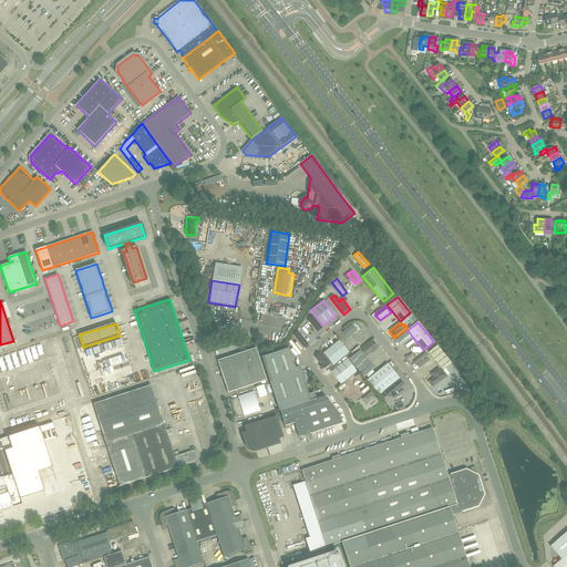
[(347,339),(358,331),(352,323),(341,331),(347,339)]
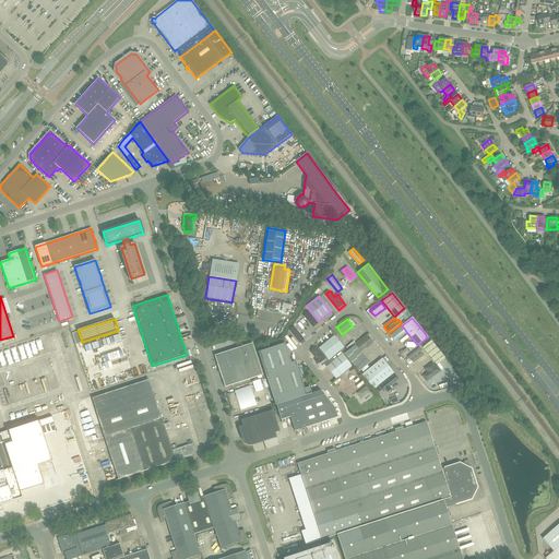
[(294,325),(288,329),(299,343),(305,340),(294,325)]
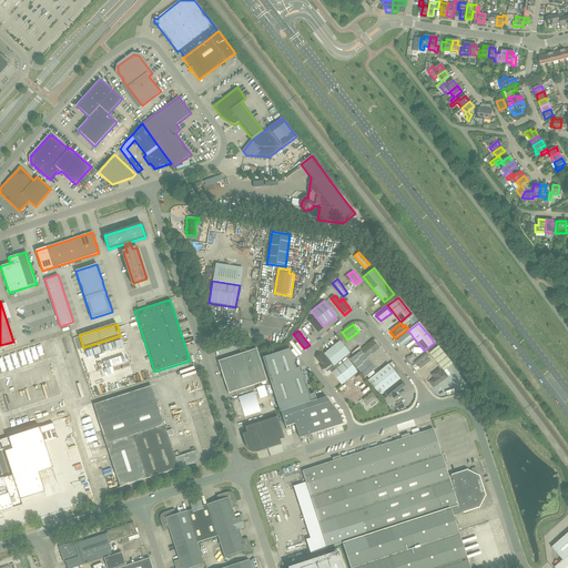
[(396,341),(402,347),(414,338),(408,331),(396,341)]
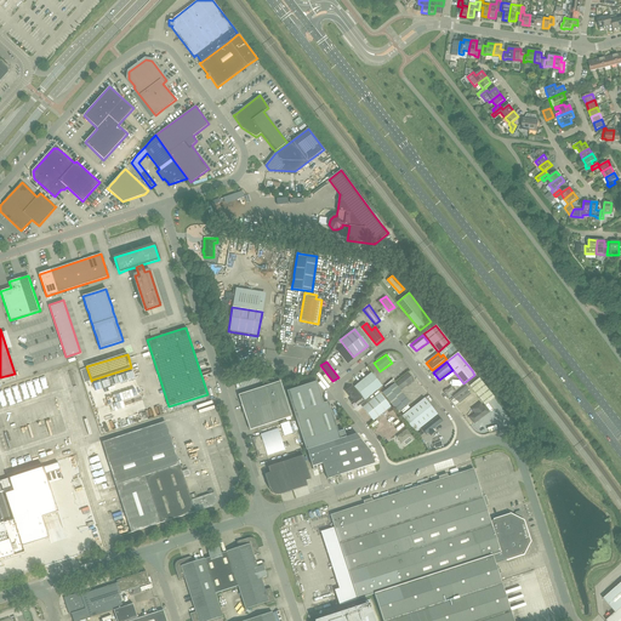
[(91,380),(86,366),(79,369),(84,382),(91,380)]
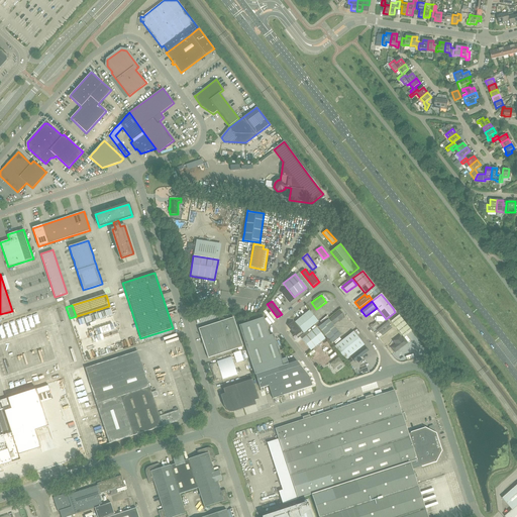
[(295,322),(304,333),(318,321),(309,310),(295,322)]
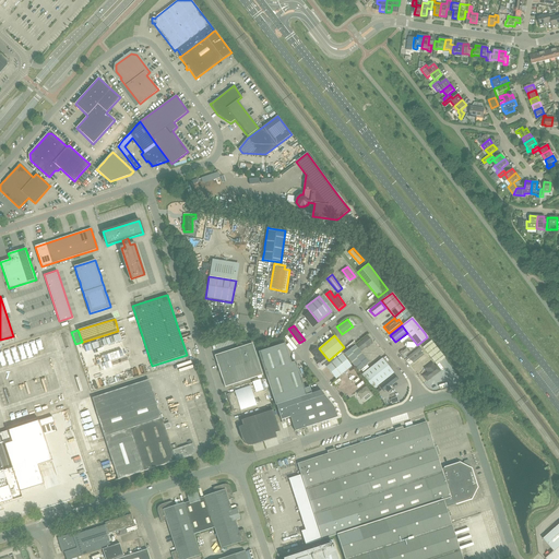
[(357,345),(361,351),(373,342),(369,336),(357,345)]
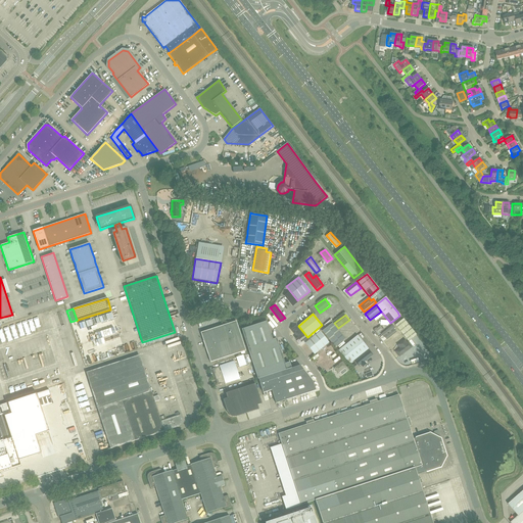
[(408,341),(413,337),(416,335),(403,319),(395,325),(408,341)]
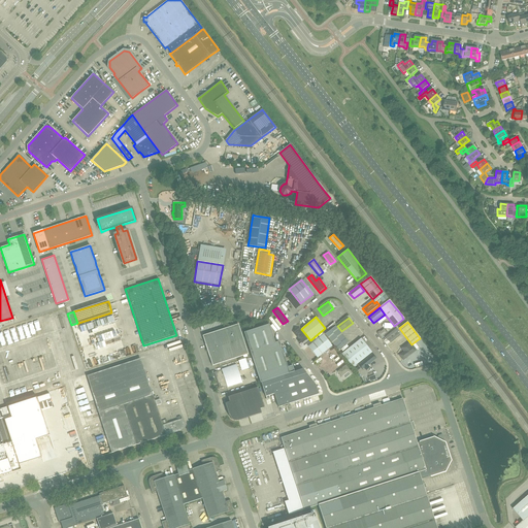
[(202,336),(205,344),(209,357),(212,366),(219,363),(243,356),(243,357),(249,356),(248,354),(249,354),(238,324),(202,336)]
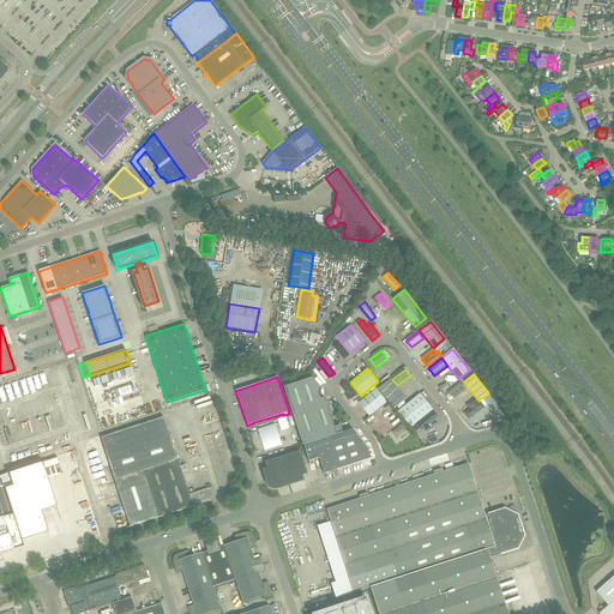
[(320,398),(313,377),(283,386),(299,432),(302,444),(302,445),(304,445),(342,433),(339,425),(335,427),(324,397),(320,398)]
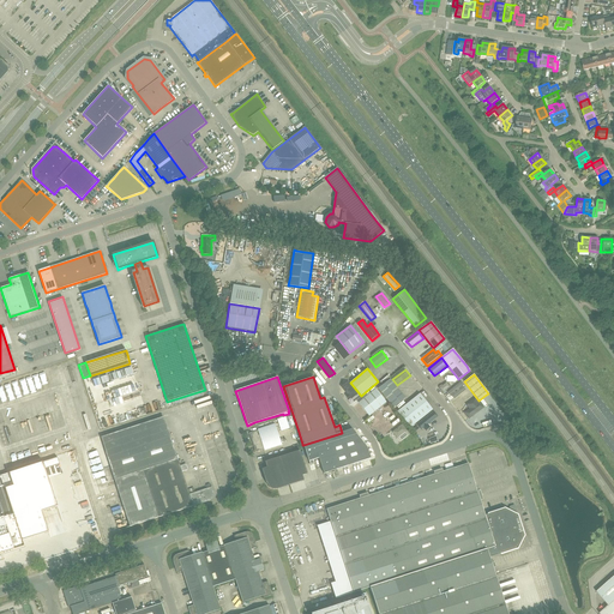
[(378,389),(393,408),(396,410),(408,399),(407,397),(405,398),(390,379),(378,389)]
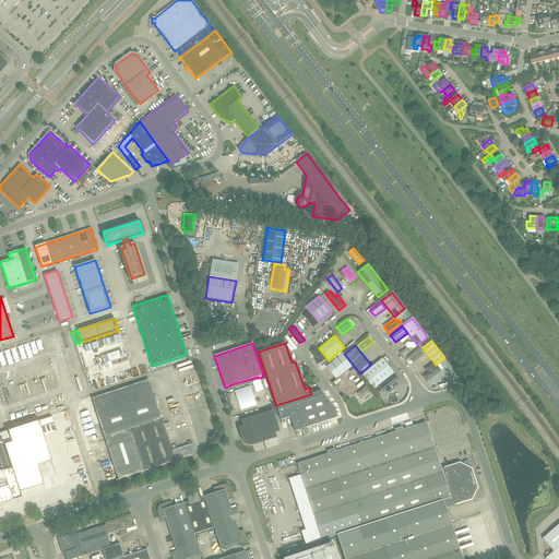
[(311,353),(320,364),(325,359),(317,348),(311,353)]
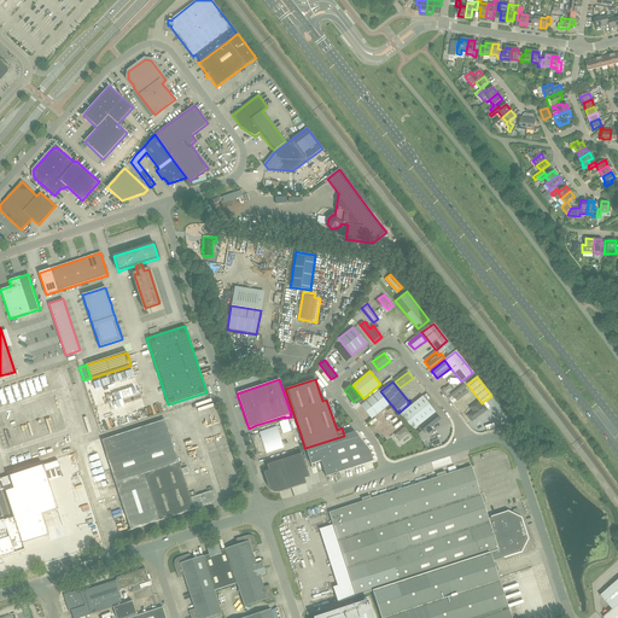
[(465,385),(450,396),(454,401),(468,391),(465,385)]
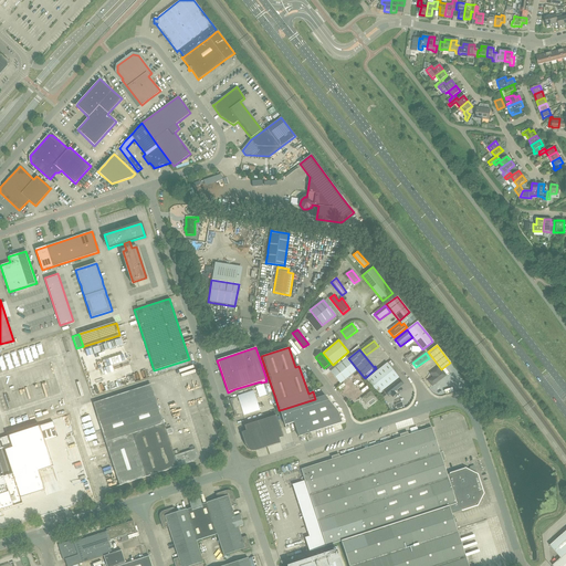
[(339,384),(356,370),(346,359),(331,371),(339,384)]
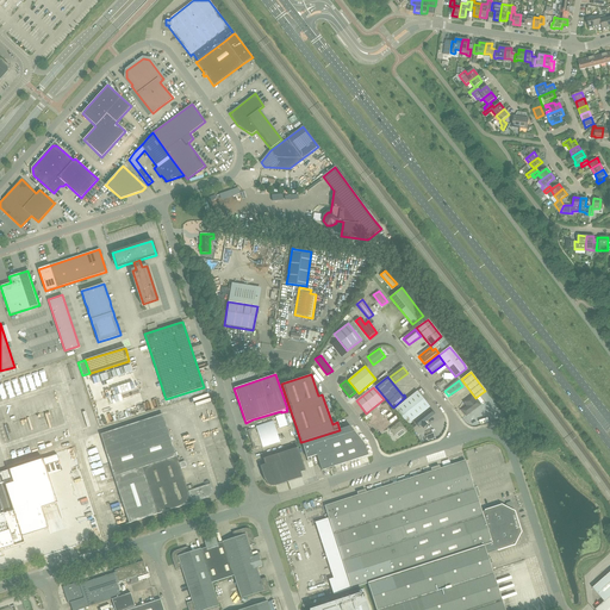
[(394,409),(408,425),(429,408),(417,391),(394,409)]
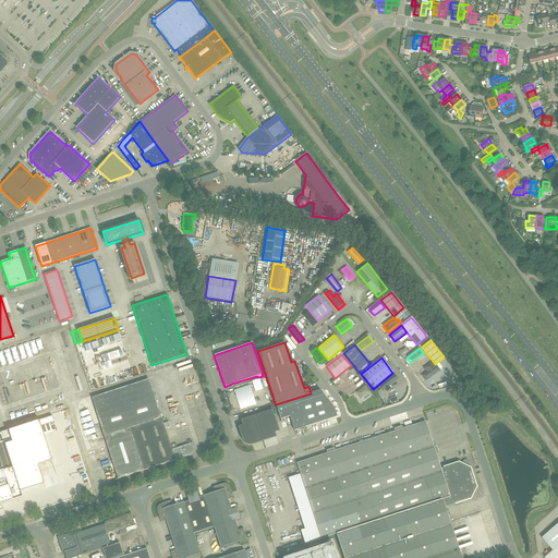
[(434,364),(420,375),(425,380),(438,371),(434,364)]
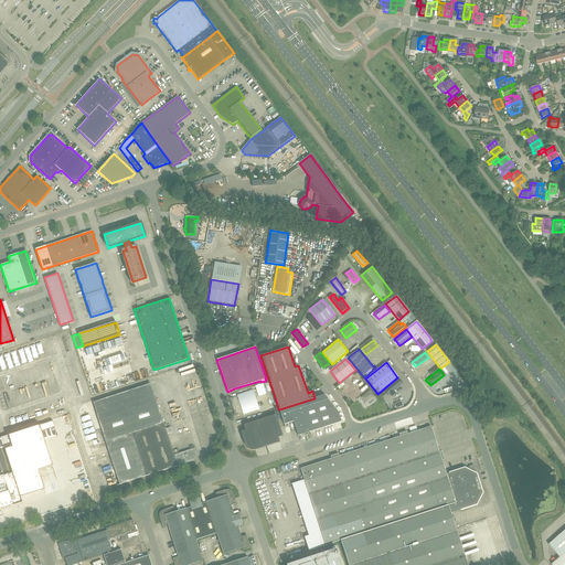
[(400,380),(384,391),(387,396),(403,384),(400,380)]
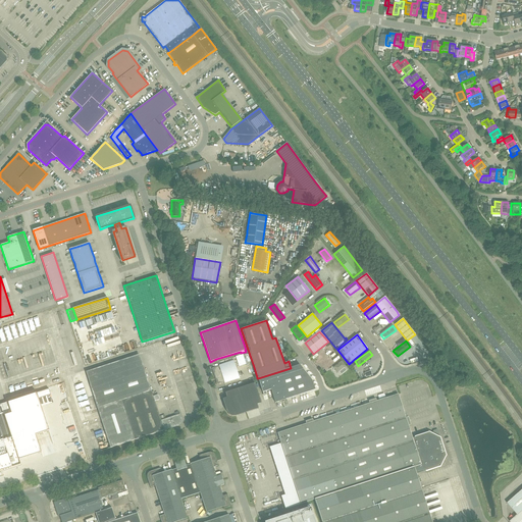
[(218,383),(224,381),(224,382),(240,378),(233,361),(219,365),(219,366),(212,368),(215,377),(216,376),(218,383)]
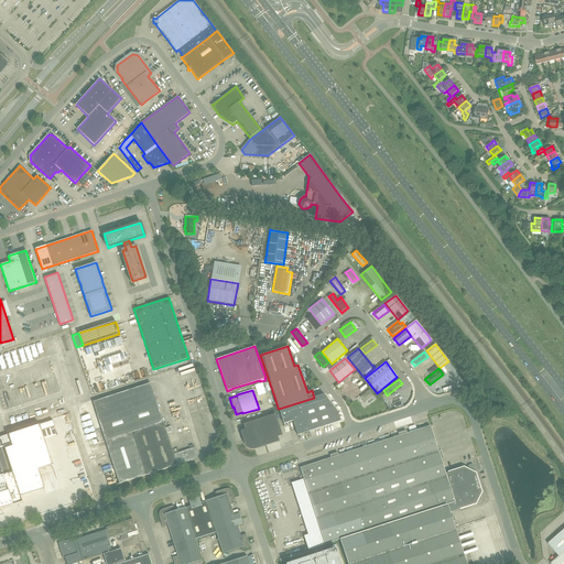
[(369,390),(360,397),(365,401),(372,394),(369,390)]
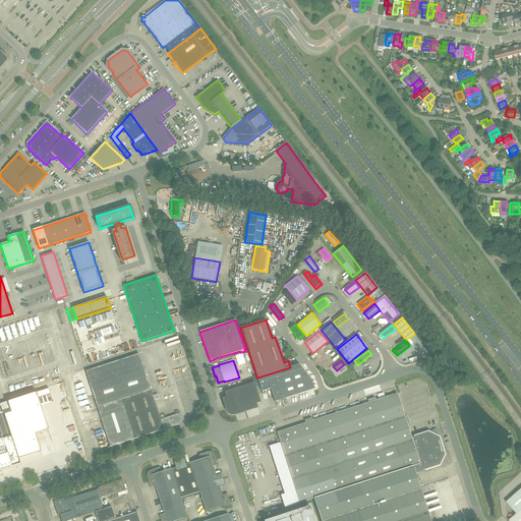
[(299,364),(290,367),(257,378),(262,392),(269,390),(271,389),(275,402),(281,400),(282,400),(283,400),(283,399),(314,389),(311,380),(299,364)]
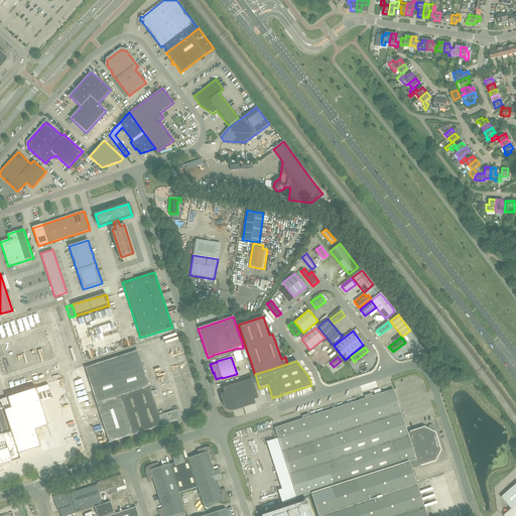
[(159,415),(152,396),(157,395),(156,390),(151,391),(142,363),(89,380),(109,442),(162,425),(176,420),(180,418),(179,414),(178,409),(177,409),(176,406),(173,407),(174,410),(159,415)]
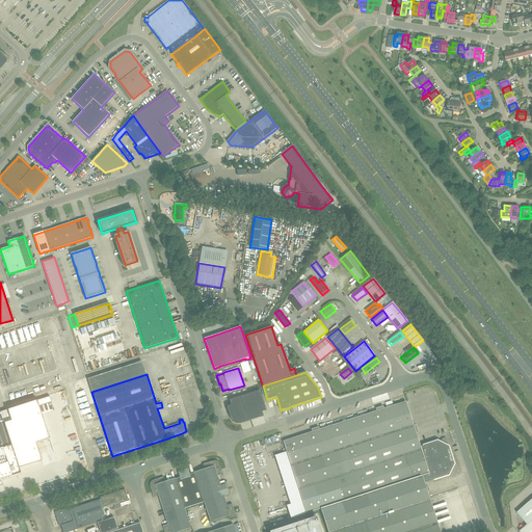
[(90,421),(99,418),(95,406),(90,407),(83,387),(78,389),(80,393),(74,395),(78,407),(80,406),(82,413),(80,414),(84,424),(85,424),(87,429),(92,427),(90,421)]
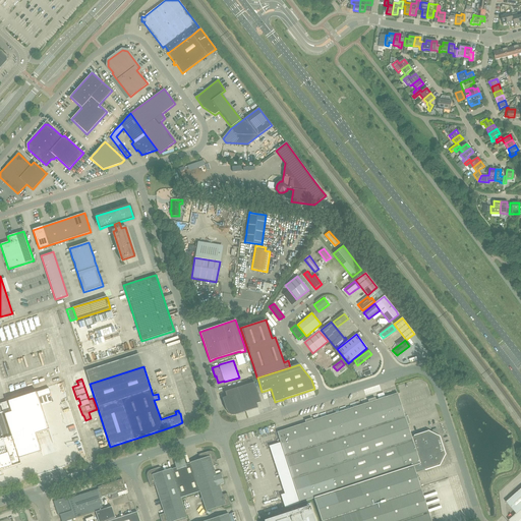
[(254,383),(237,388),(245,411),(257,407),(256,403),(261,402),(254,383)]
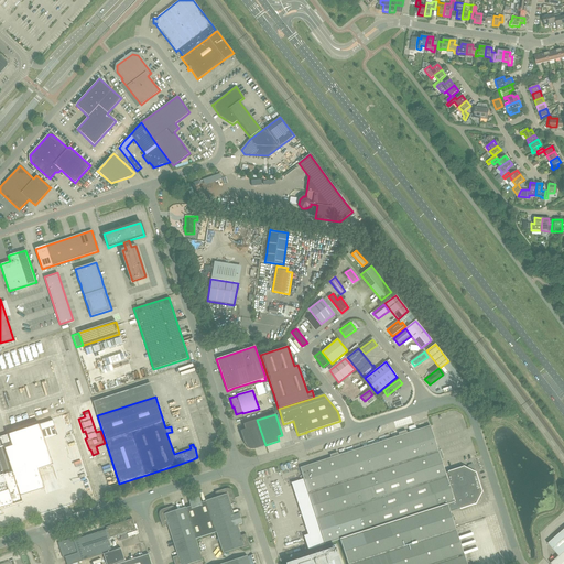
[(0,508),(21,501),(19,496),(43,488),(36,469),(52,464),(40,430),(53,426),(52,420),(8,434),(0,437),(0,436),(0,508)]
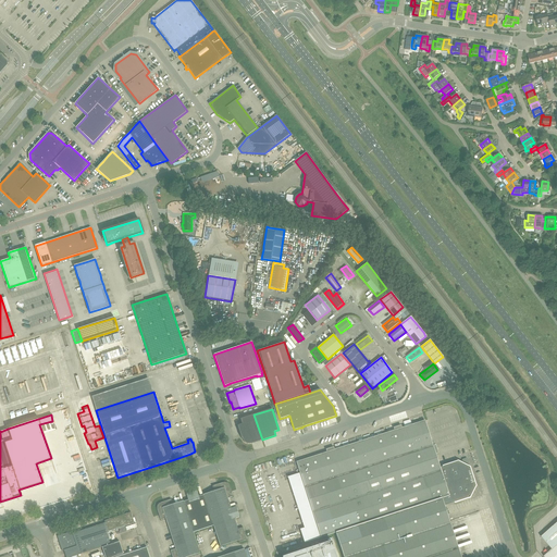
[(243,418),(239,419),(240,421),(242,424),(237,425),(242,438),(244,442),(247,444),(251,444),(262,440),(254,415),(243,418)]
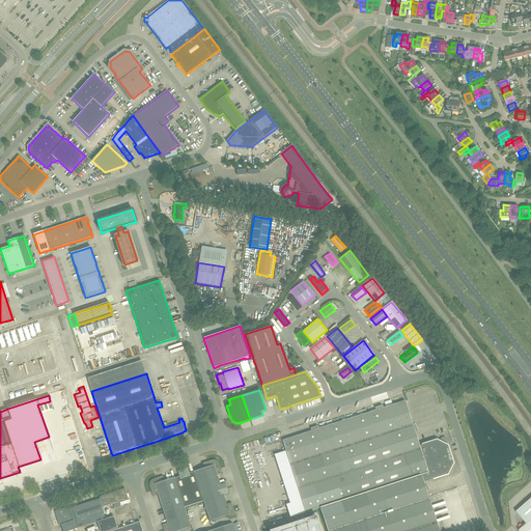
[(437,440),(419,446),(404,400),(329,425),(282,440),(306,512),(319,507),(327,530),(439,530),(432,510),(423,481),(447,474),(453,463),(447,445),(443,444),(444,443),(442,442),(441,442),(437,440)]
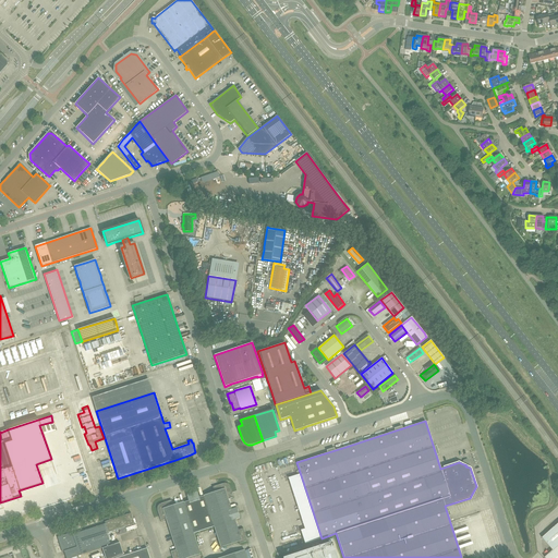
[(186,557),(201,554),(194,536),(193,533),(214,526),(220,547),(239,542),(239,543),(247,541),(243,529),(238,530),(234,520),(240,518),(237,508),(231,509),(228,499),(233,497),(229,486),(229,485),(228,484),(227,484),(226,483),(225,483),(222,484),(213,487),(214,492),(204,496),(198,497),(197,492),(186,495),(189,500),(173,506),(171,500),(161,504),(160,504),(159,505),(158,505),(158,506),(157,507),(157,508),(157,509),(157,510),(160,521),(166,519),(176,549),(171,552),(172,557),(186,557)]
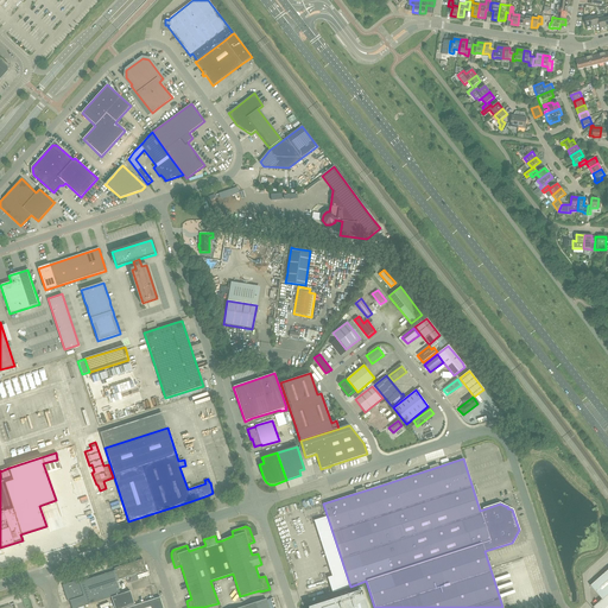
[(122,607),(134,605),(131,591),(121,594),(116,583),(126,580),(127,583),(138,581),(137,575),(146,571),(144,564),(143,559),(114,569),(115,571),(80,582),(78,580),(62,586),(68,601),(70,601),(71,607),(77,607),(112,597),(114,607),(122,607)]
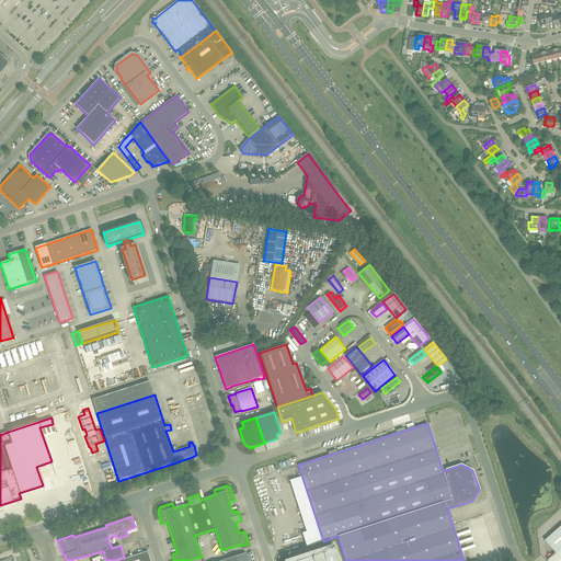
[(560,560),(560,526),(545,540),(556,553),(548,560),(560,560)]
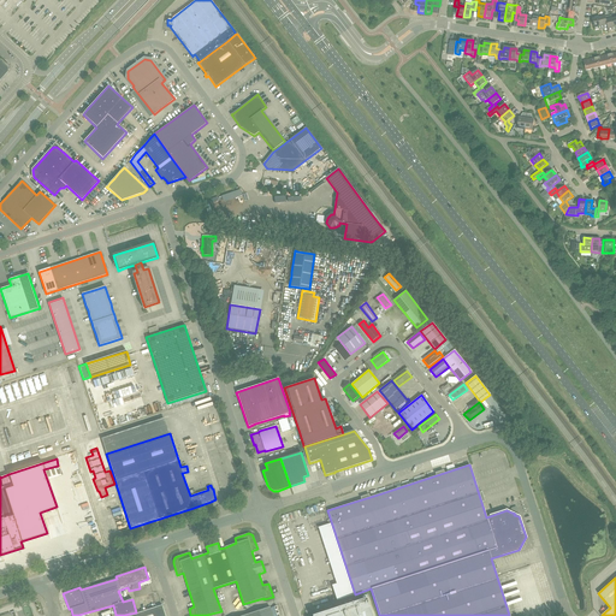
[(372,615),(366,598),(312,615),(372,615)]
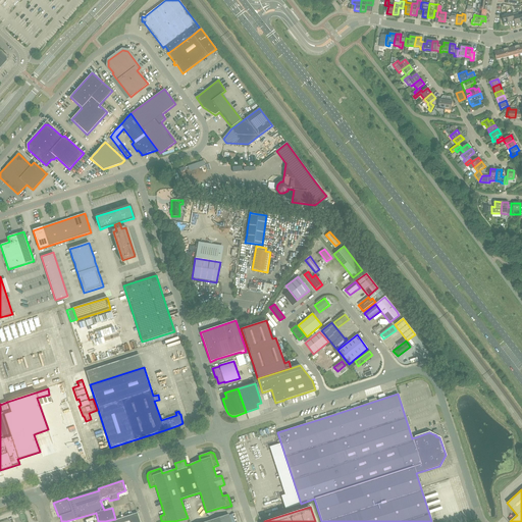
[(133,514),(108,521),(140,521),(139,517),(137,513),(133,514)]
